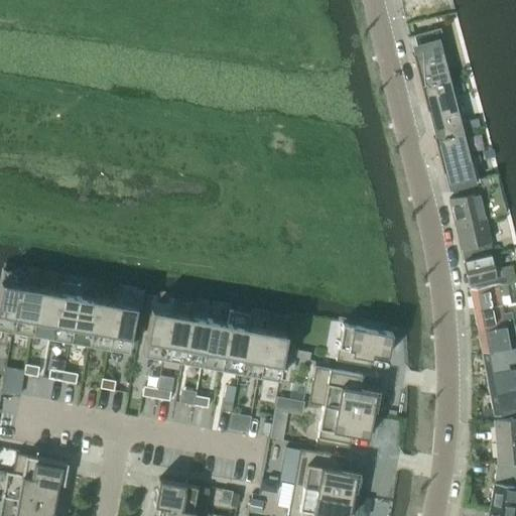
[(421,88),(449,82),(443,59),(448,57),(441,28),(408,36),(408,37),(414,36),(418,53),(413,54),(421,88)]
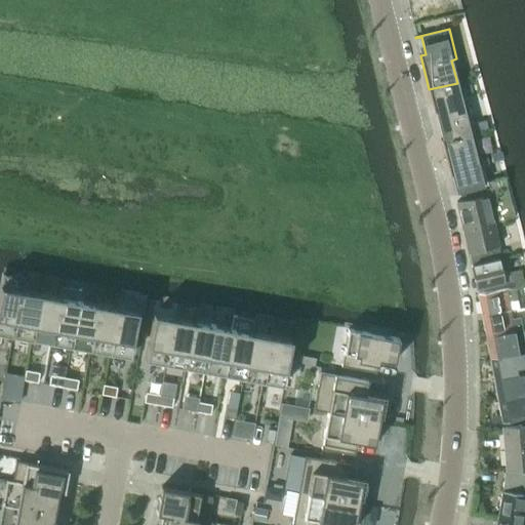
[(442,142),(476,133),(473,124),(468,104),(462,106),(457,83),(429,89),(435,112),(440,111),(447,139),(442,140),(442,142)]
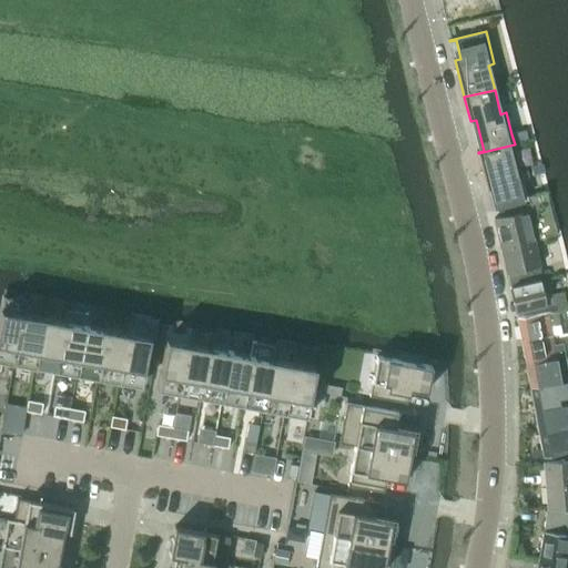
[(517,132),(511,134),(515,144),(520,143),(527,141),(525,131),(517,132)]
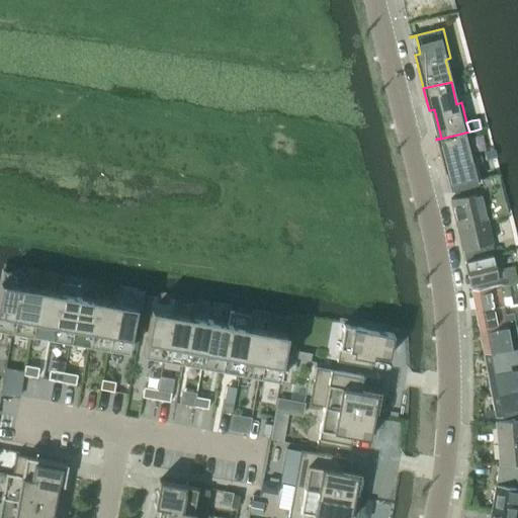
[(469,132),(436,140),(444,173),(450,171),(454,190),(482,183),(482,180),(475,154),(469,155),(464,134),(469,132)]
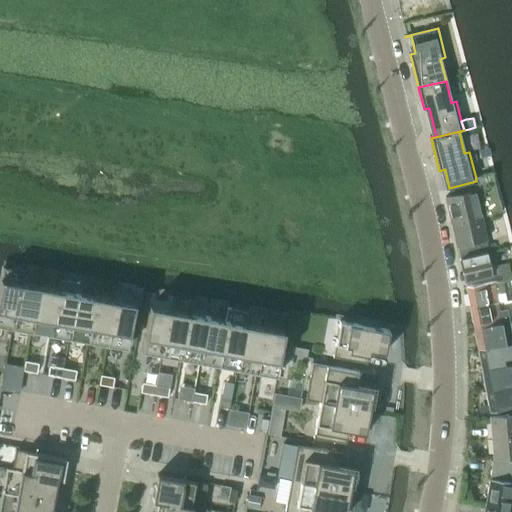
[(481,176),(476,178),(476,181),(477,185),(483,183),(493,181),(491,176),(491,174),(481,176)]
